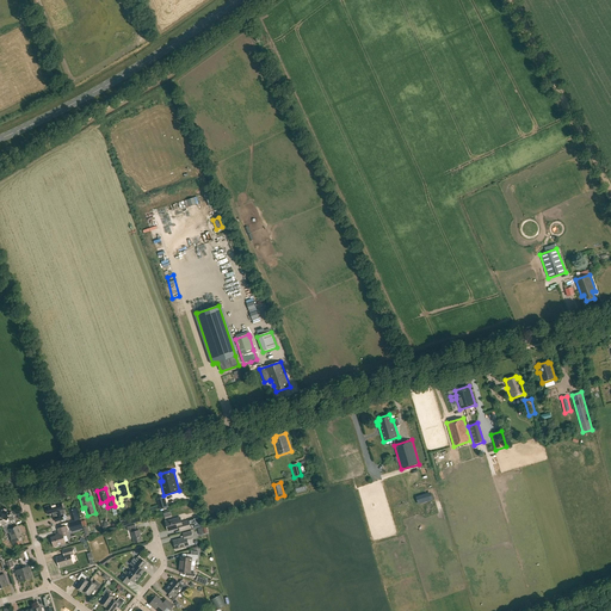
[(168,507),(165,497),(156,499),(160,510),(168,507)]
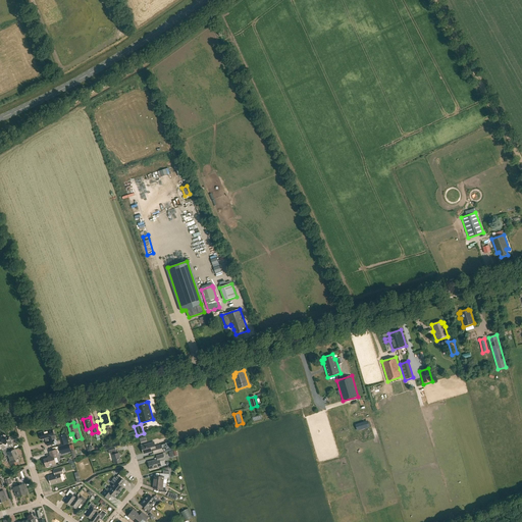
[(41,439),(46,437),(47,441),(46,441),(47,446),(54,444),(52,438),(55,438),(52,429),(39,433),(41,439)]
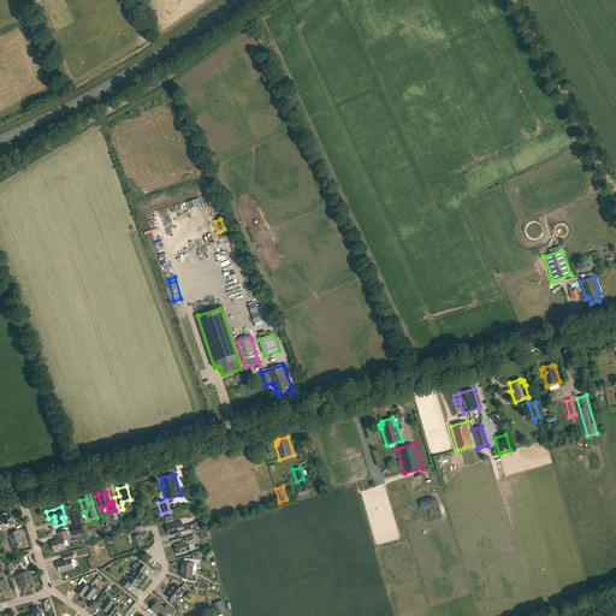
[(0,525),(0,526),(3,532),(10,528),(9,522),(9,521),(7,521),(10,515),(5,513),(0,511),(0,513),(0,521),(4,523),(0,525)]
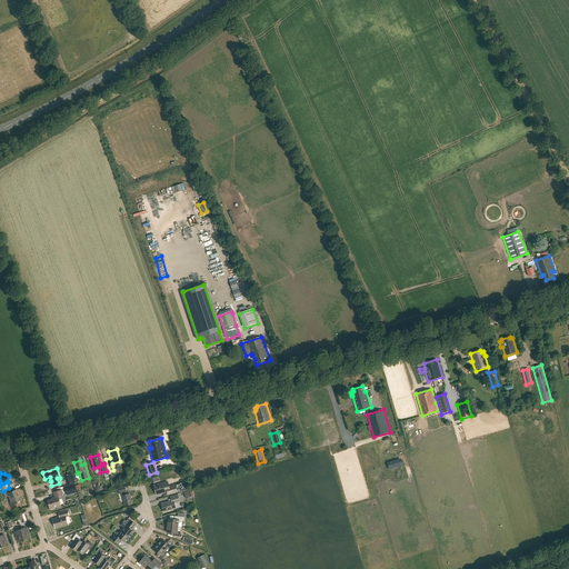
[(157,495),(160,493),(167,491),(168,495),(178,492),(177,490),(176,485),(169,487),(168,482),(155,486),(157,495)]
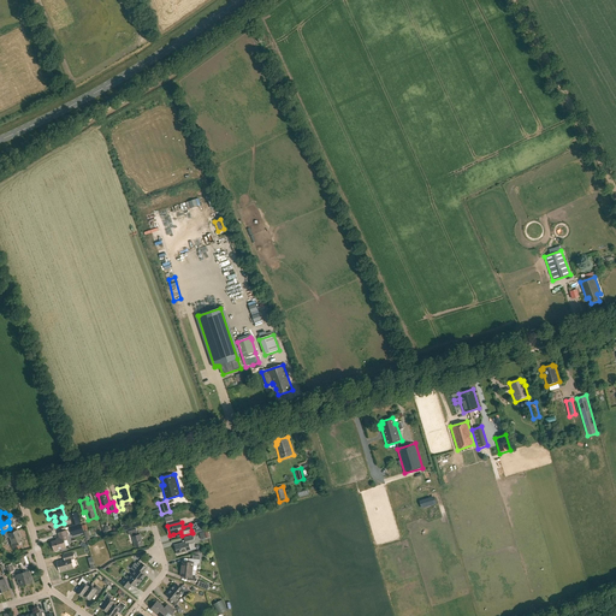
[(190,525),(191,531),(194,531),(194,532),(203,529),(201,522),(190,525)]
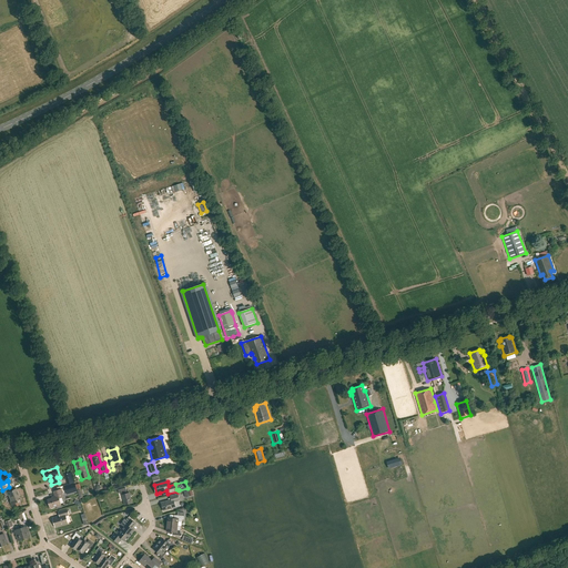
[(64,485),(63,486),(66,492),(71,489),(72,493),(75,492),(73,483),(70,484),(64,485)]
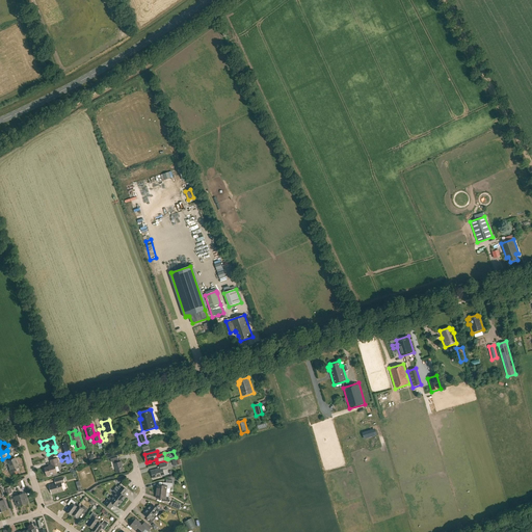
[(8,456),(2,459),(4,466),(7,464),(9,470),(10,473),(17,471),(16,468),(18,467),(17,463),(18,463),(16,457),(10,459),(8,456)]
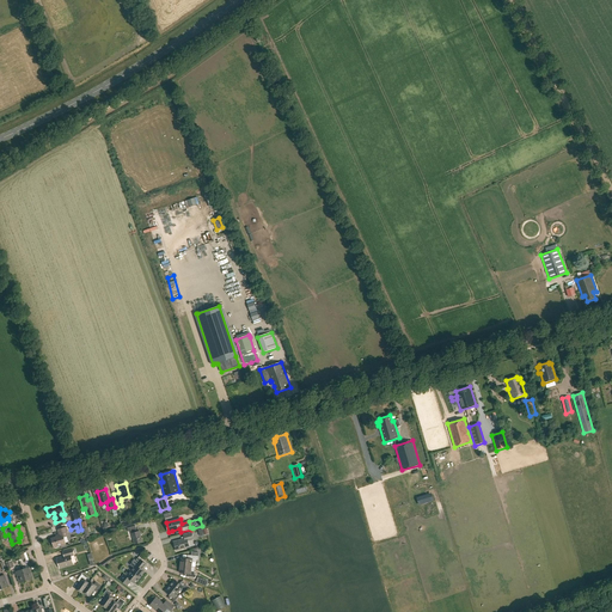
[(136,532),(135,526),(127,528),(128,532),(130,531),(135,544),(142,542),(139,531),(136,532)]
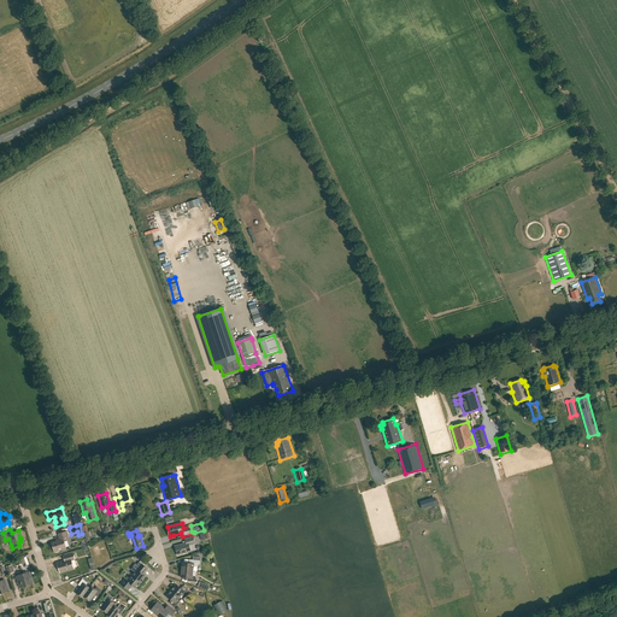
[(54,553),(62,551),(63,553),(68,552),(64,541),(69,540),(66,532),(58,534),(59,540),(53,542),(54,546),(53,547),(54,553)]
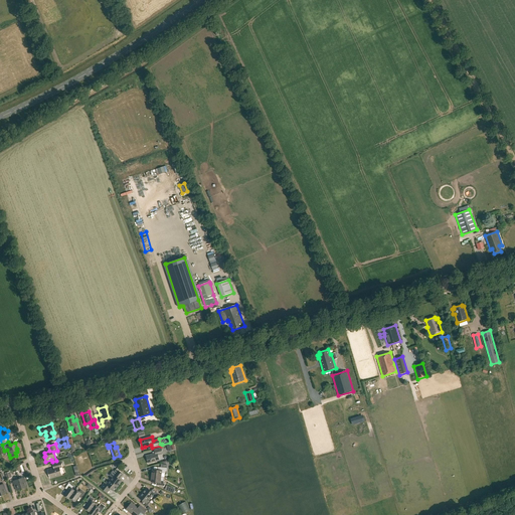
[(163,454),(161,448),(154,450),(155,453),(146,456),(148,464),(159,461),(158,455),(163,454)]
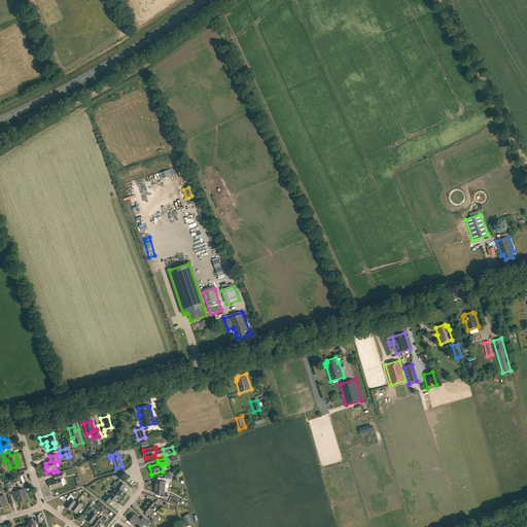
[(22,480),(21,477),(20,473),(14,476),(15,479),(12,480),(13,483),(22,480)]
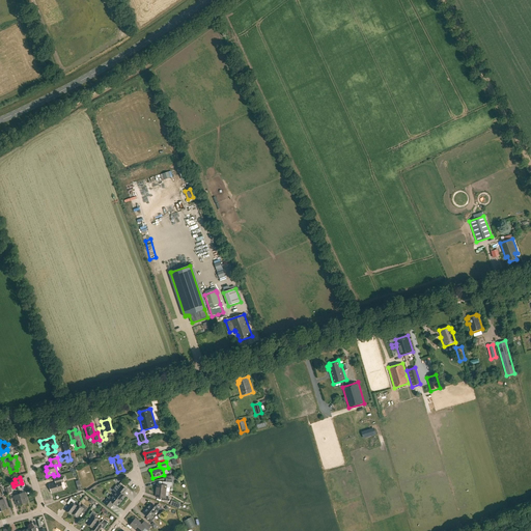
[(61,481),(64,481),(62,477),(55,479),(56,483),(50,484),(52,493),(63,490),(61,481)]
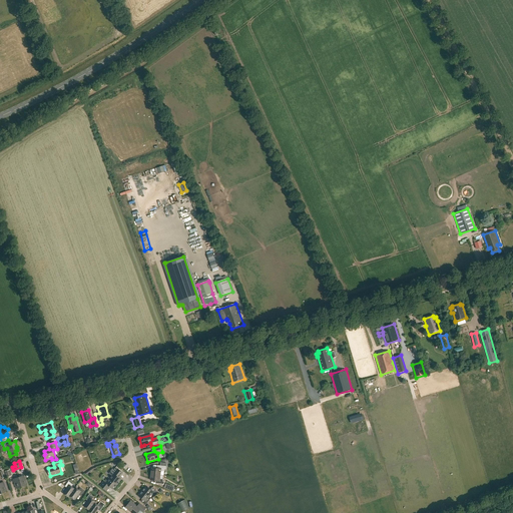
[(151,474),(160,475),(160,471),(164,472),(164,469),(165,469),(166,466),(158,466),(158,468),(152,468),(151,474)]
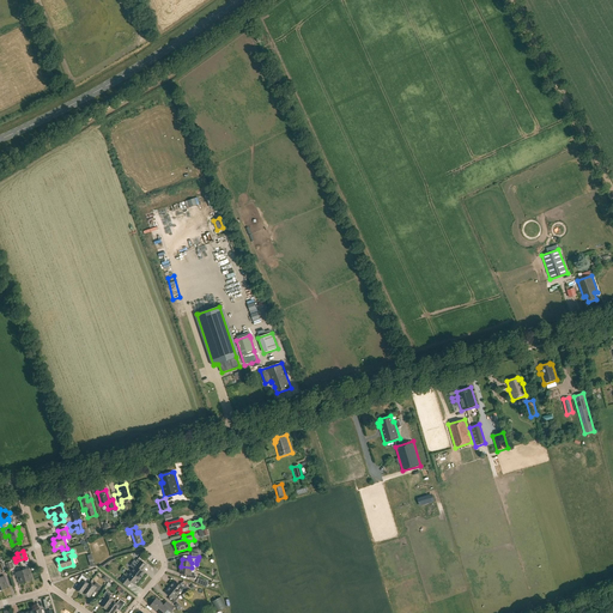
[(134,569),(132,572),(140,578),(145,572),(140,569),(141,566),(134,560),(129,565),(134,569)]
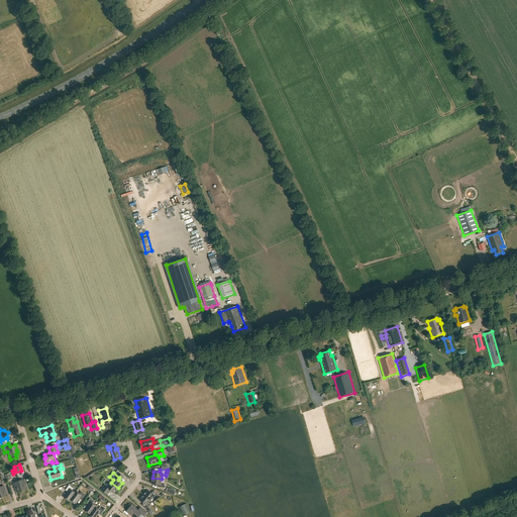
[(162,479),(152,478),(151,484),(159,485),(158,488),(166,488),(166,486),(165,485),(165,483),(161,483),(162,479)]
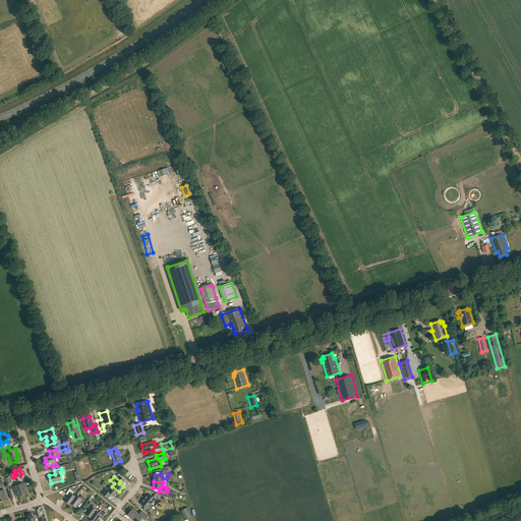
[(24,482),(18,484),(21,495),(27,493),(24,482)]
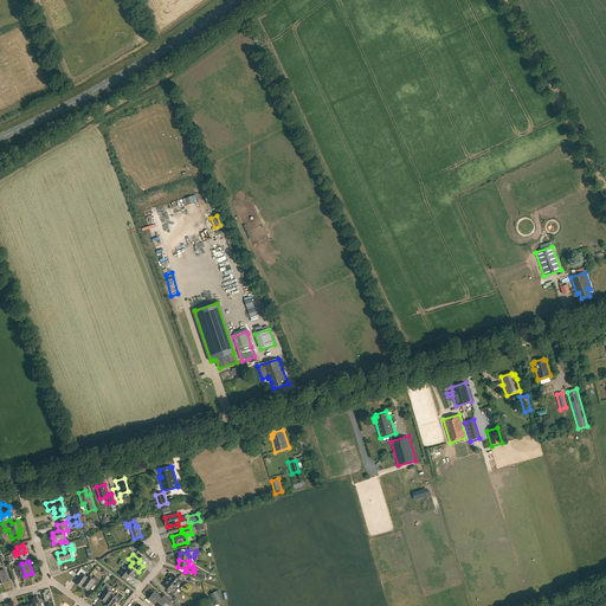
[(25,575),(21,563),(15,566),(19,578),(25,575)]
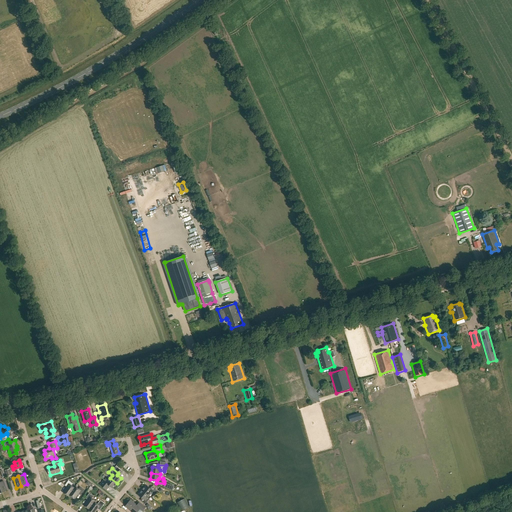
[(117,483),(110,478),(108,480),(106,478),(100,485),(106,490),(110,485),(113,488),(117,483)]
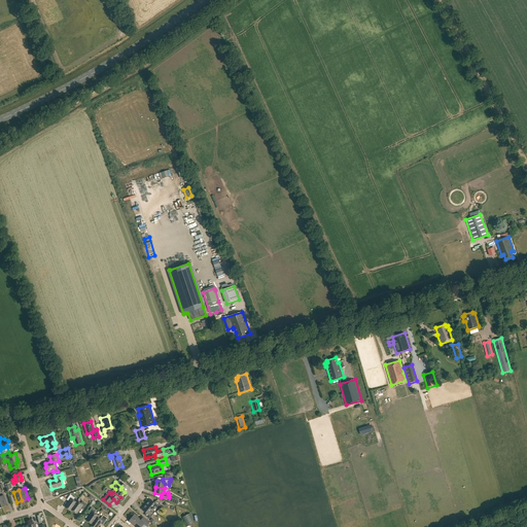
[(70,511),(71,510),(76,502),(73,499),(75,497),(70,494),(67,499),(69,501),(65,507),(70,511)]
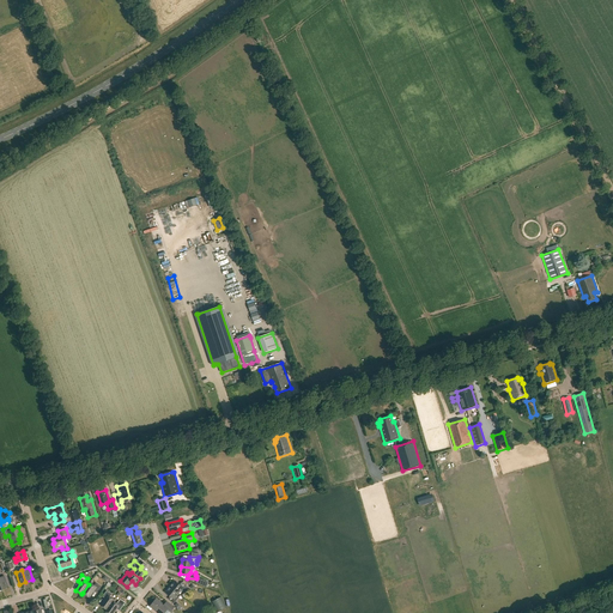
[(175,581),(170,587),(178,594),(183,588),(186,589),(188,587),(182,582),(180,584),(175,581)]
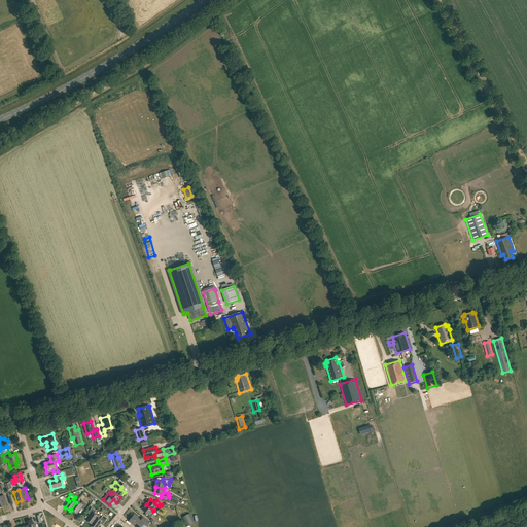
[(71,510),(76,514),(80,507),(83,510),(86,504),(82,501),(81,503),(77,500),(76,502),(71,510)]
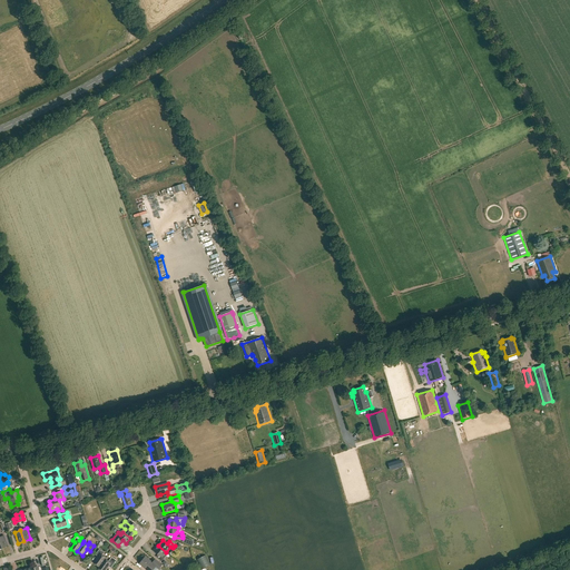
[(166,552),(158,546),(154,551),(158,554),(156,557),(161,561),(166,557),(164,554),(166,552)]
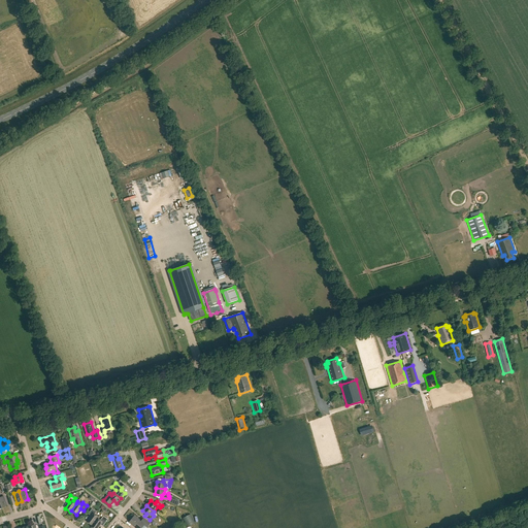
[(97,518),(98,517),(95,514),(96,512),(92,508),(88,514),(91,516),(87,522),(92,525),(97,518)]
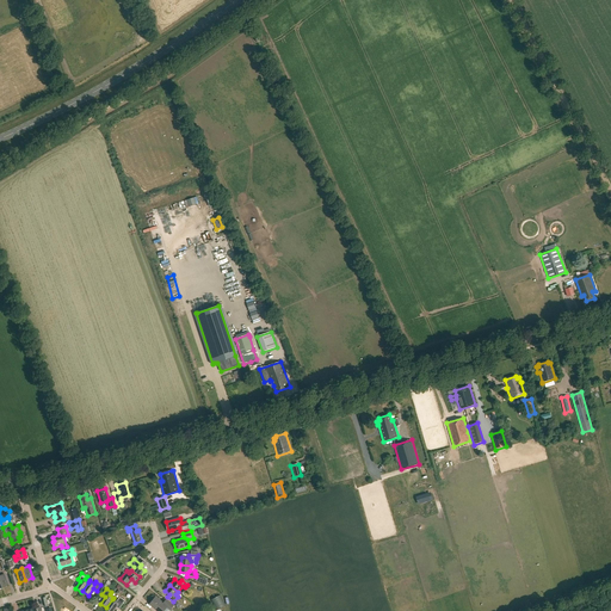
[(119,609),(123,603),(125,600),(119,597),(118,599),(117,602),(112,599),(106,608),(105,609),(107,610),(112,610),(116,606),(119,609)]
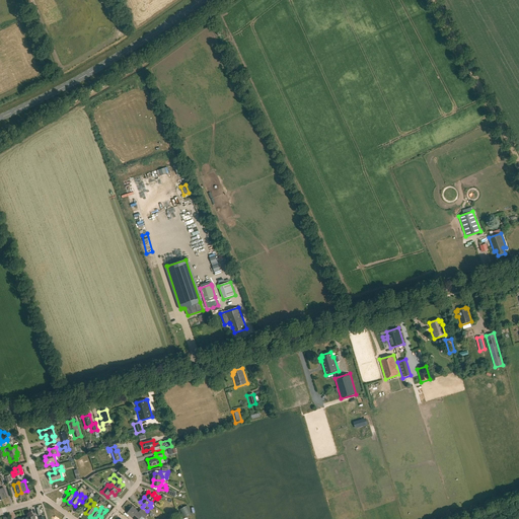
[(134,518),(139,518),(142,516),(145,518),(147,515),(141,510),(139,512),(132,507),(127,513),(134,518)]
